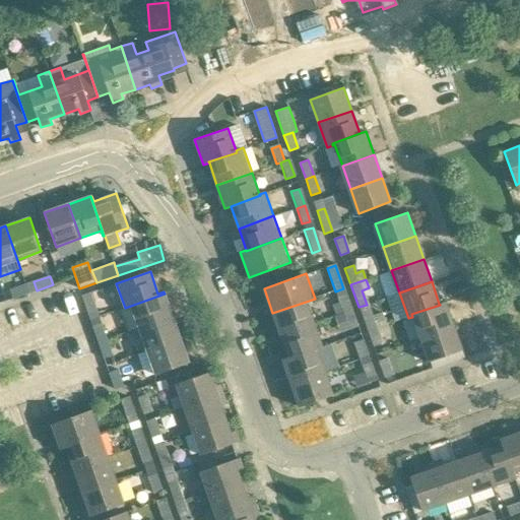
[(12,299),(28,293),(26,284),(10,289),(12,299)]
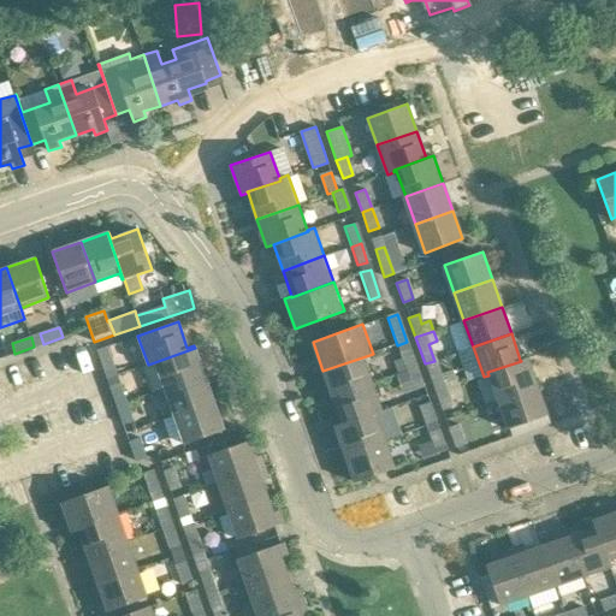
[(416,367),(409,349),(407,342),(397,345),(400,353),(402,359),(394,361),(398,374),(416,367)]
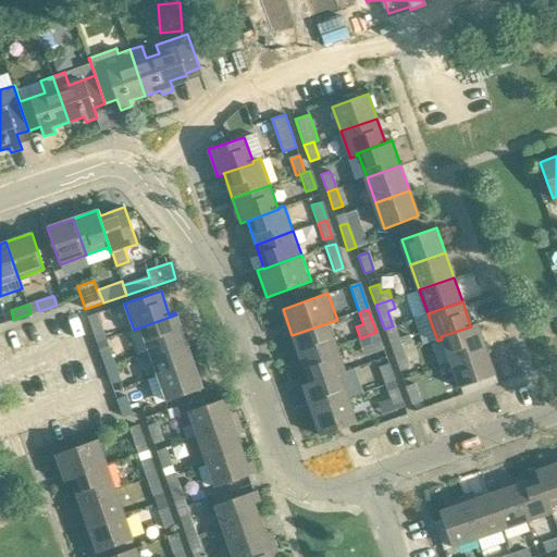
[(87,317),(94,334),(102,331),(97,313),(87,317)]
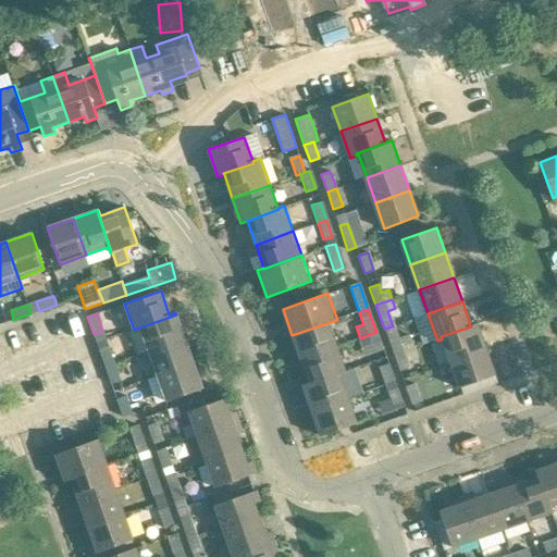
[(148,353),(185,339),(176,314),(134,330),(134,331),(139,329),(148,353)]
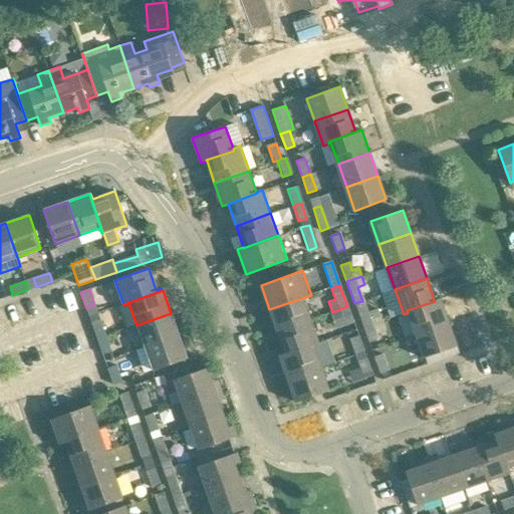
[(277,331),(313,318),(305,297),(269,309),(277,331)]
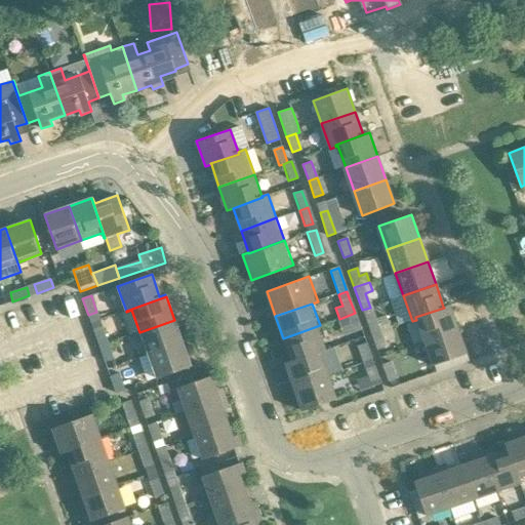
[(423,340),(457,328),(449,305),(443,307),(444,308),(415,317),(416,320),(423,340)]
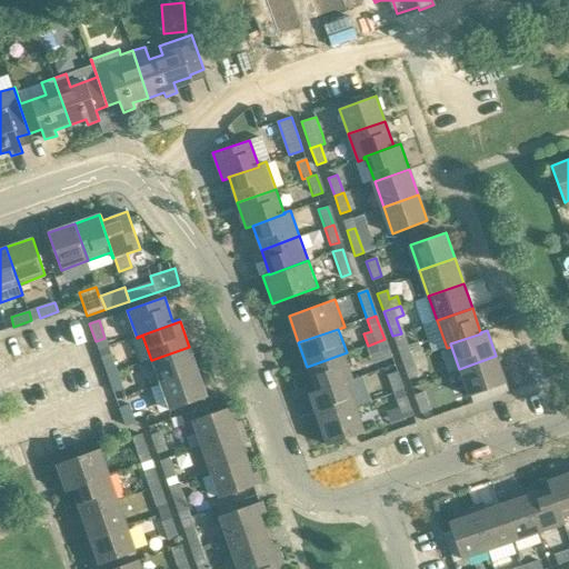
[(410,357),(403,340),(401,333),(392,336),(400,360),(410,357)]
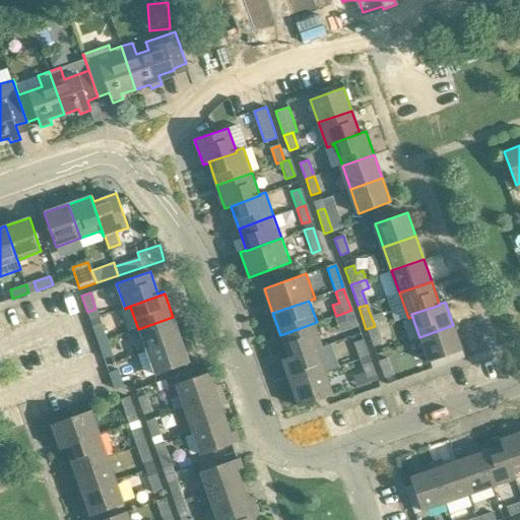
[(339,326),(346,323),(348,328),(356,325),(351,310),(336,316),(339,326)]
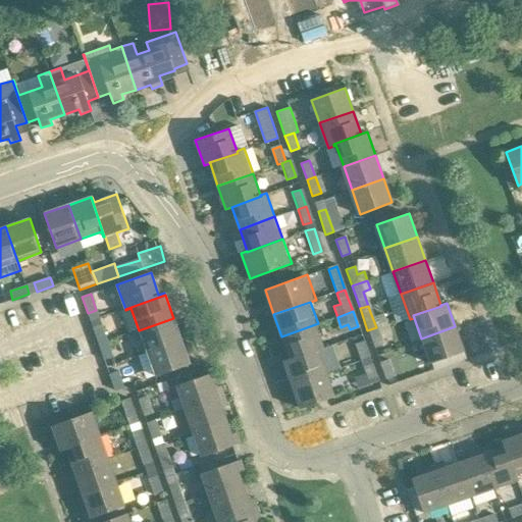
[(138,357),(181,342),(173,318),(139,330),(147,353),(137,356),(138,357)]
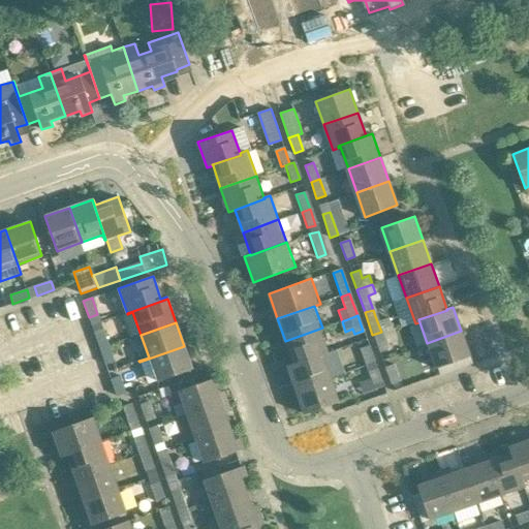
[(293,363),(322,354),(331,351),(322,328),(285,341),(293,363)]
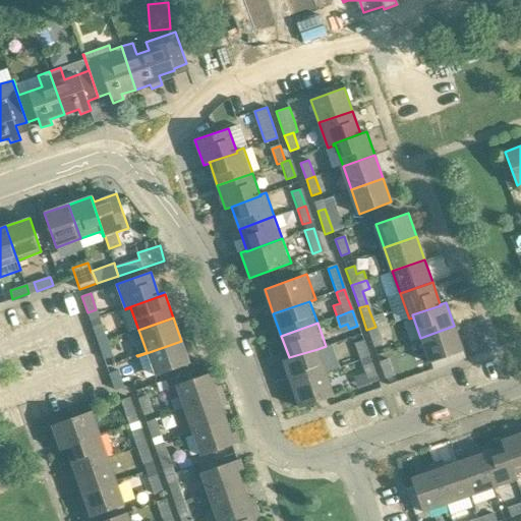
[(99,343),(107,340),(102,324),(93,327),(99,343)]
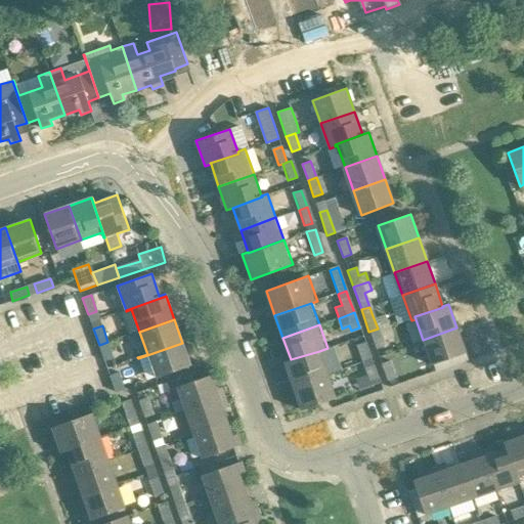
[(423,340),(425,345),(432,364),(466,352),(456,328),(423,340)]
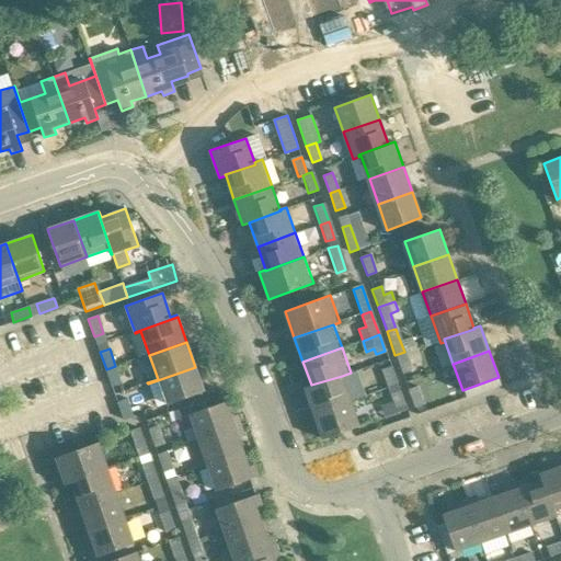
[(404,352),(395,355),(401,373),(410,369),(404,352)]
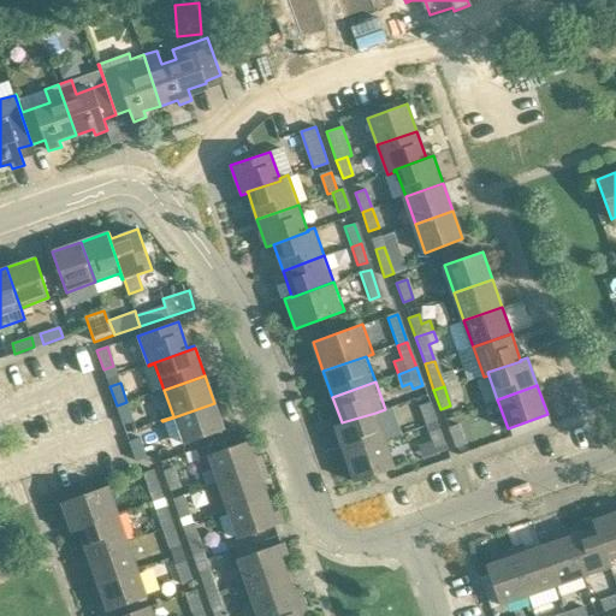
[(117,406),(123,425),(134,421),(126,402),(117,406)]
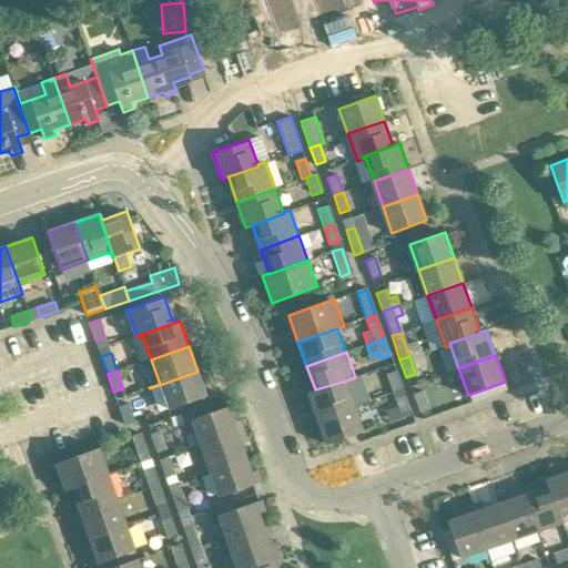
[(158,413),(185,404),(206,396),(198,372),(150,388),(158,413)]
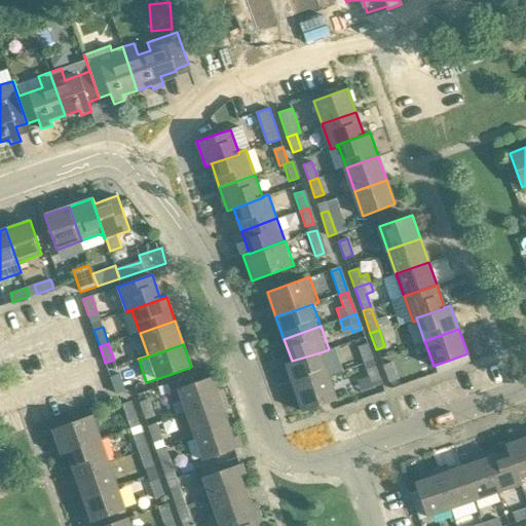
[(363,364),(372,360),(366,344),(357,347),(363,364)]
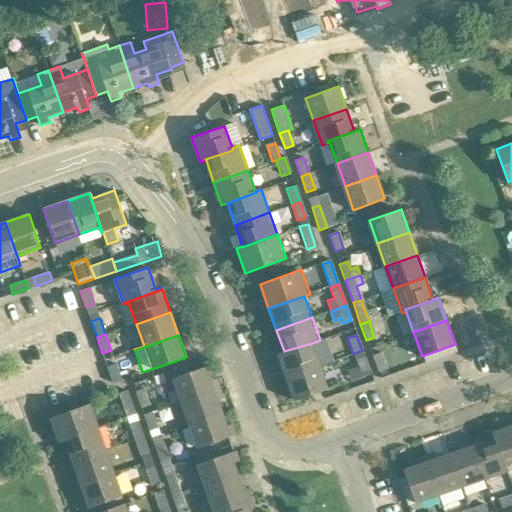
[(286,377),(319,366),(312,343),(284,351),(278,353),(286,377)]
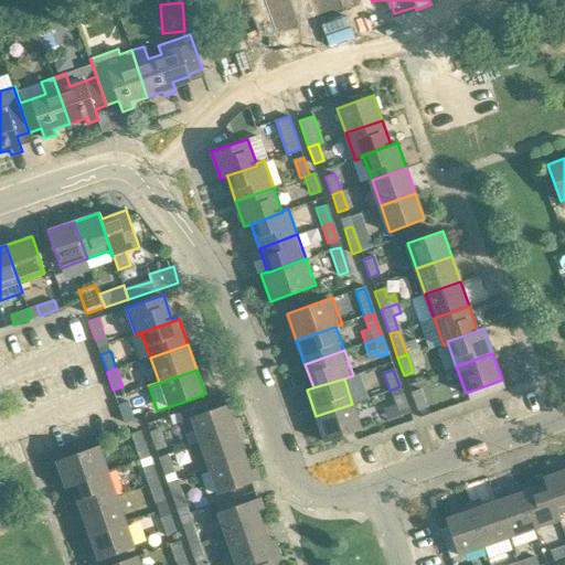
[(409,413),(403,395),(400,386),(390,391),(400,416),(409,413)]
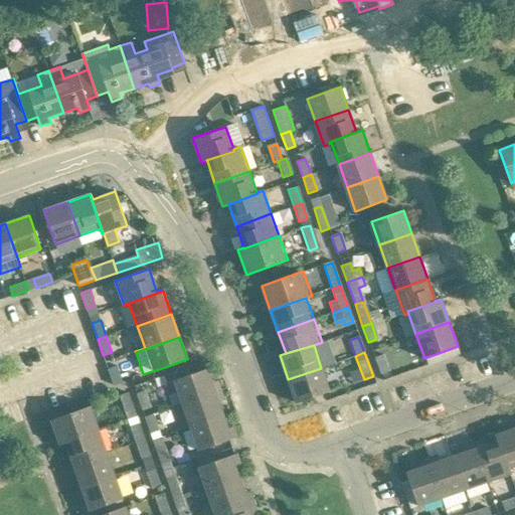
[(387,370),(381,354),(373,357),(379,373),(387,370)]
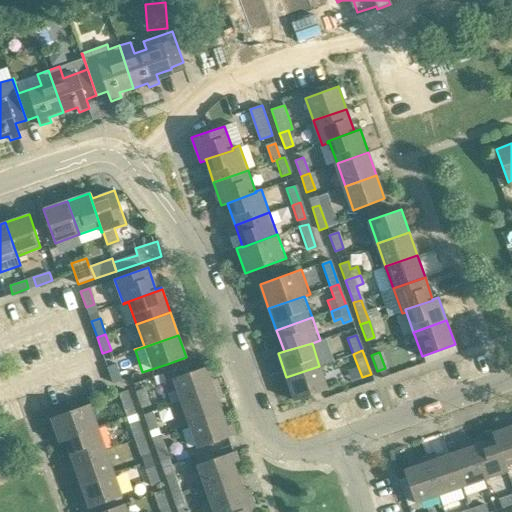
[(107,367),(113,383),(121,380),(116,364),(107,367)]
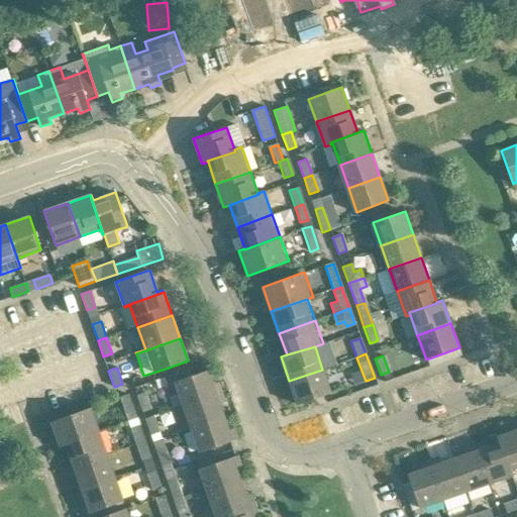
[(175,382),(183,406),(222,392),(220,387),(214,389),(208,370),(175,382)]
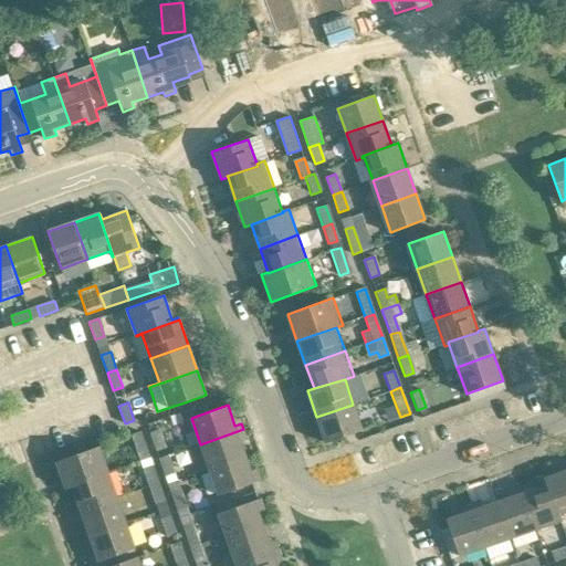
[(363,430),(355,409),(353,405),(316,417),(325,443),(363,430)]
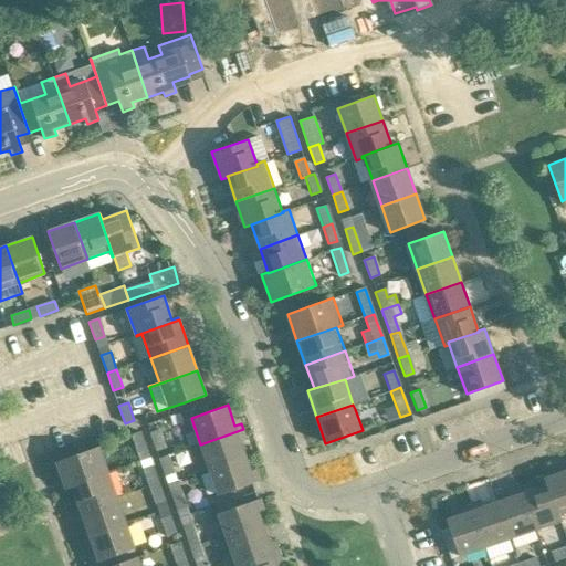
[(209,469),(245,457),(239,437),(245,435),(243,429),(200,444),(209,469)]
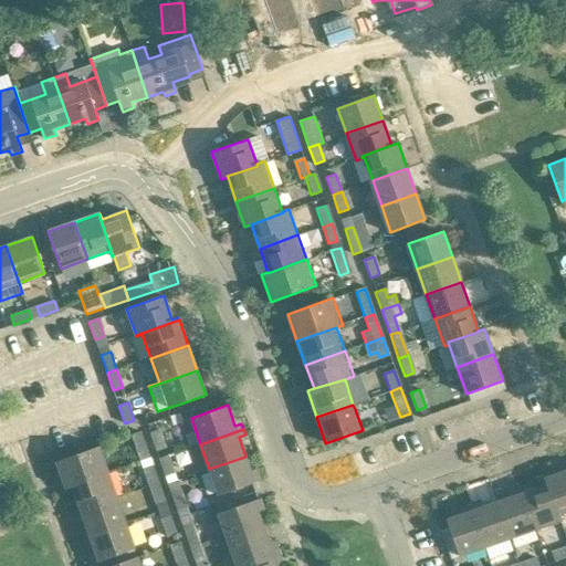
[(159,430),(150,433),(157,451),(166,448),(159,430)]
